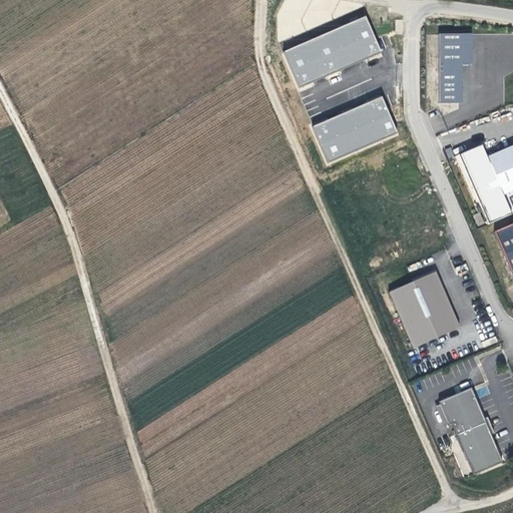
[(365,16),(284,51),(300,88),(381,52),(365,16)]
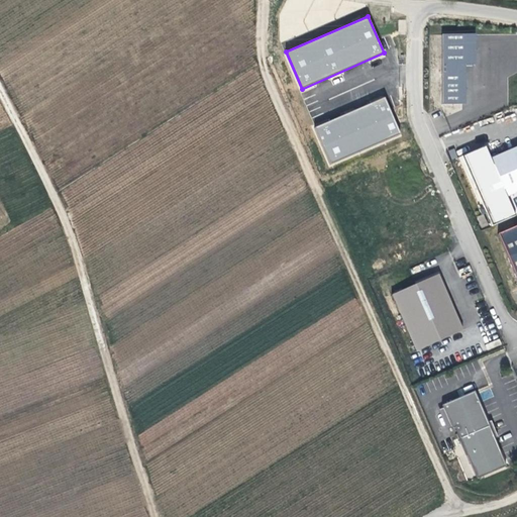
[(476,33),(442,33),(443,103),(467,103),(467,66),(476,66),(476,33)]
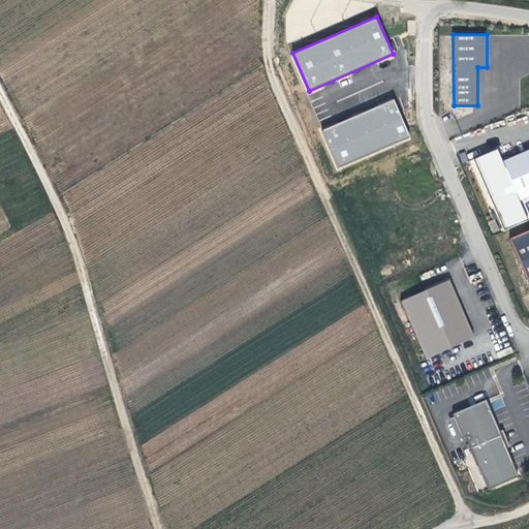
[(395,99),(322,130),(339,168),(411,137),(395,99)]
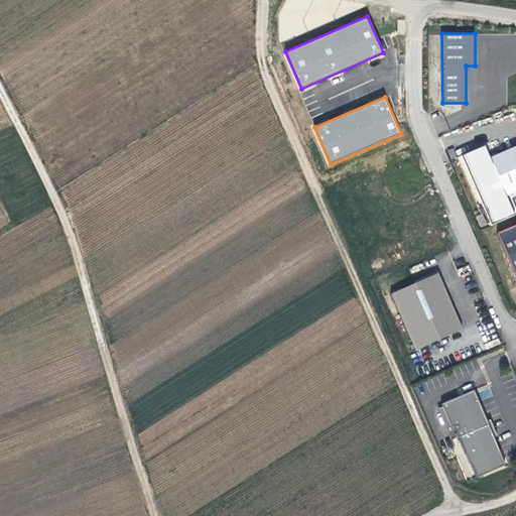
[(515,146),(492,157),(508,196),(515,191),(515,146)]
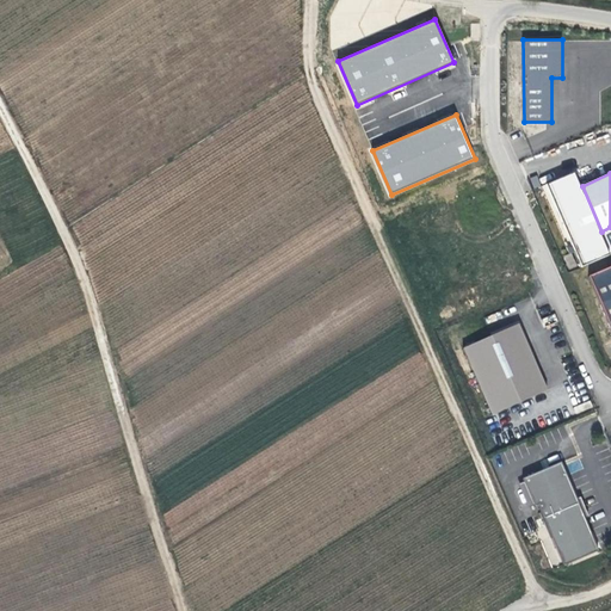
[(545,185),(580,267),(608,255),(572,174),(545,185)]
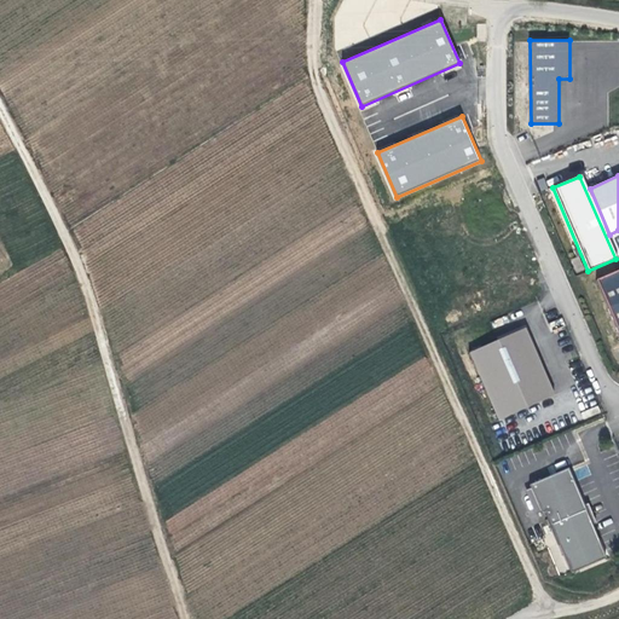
[(618,270),(596,281),(618,334),(618,270)]
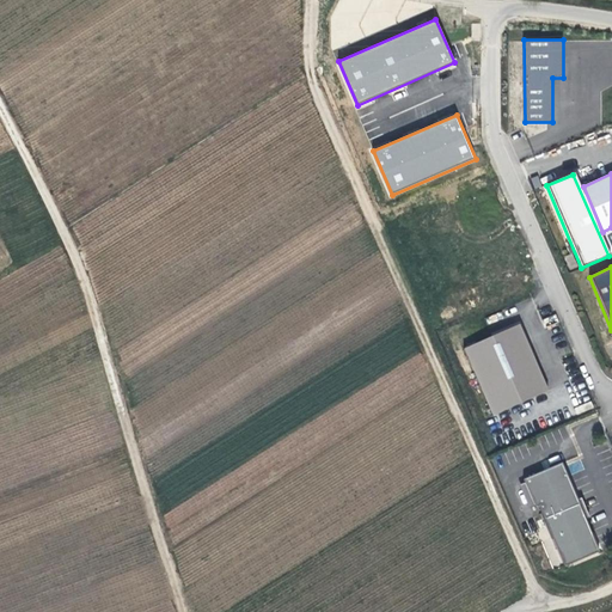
[(521,325),(464,349),(493,415),(550,391),(521,325)]
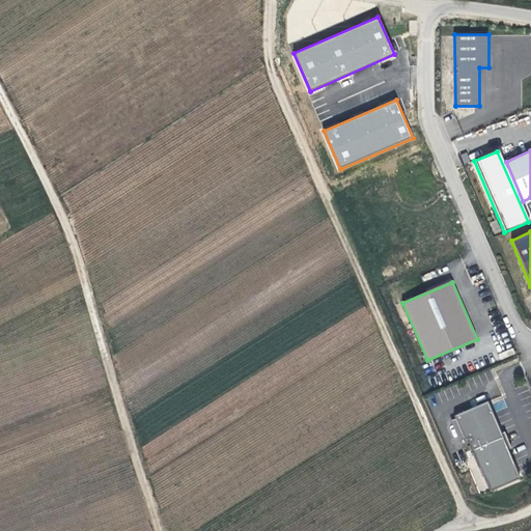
[(491,416),(486,404),(456,417),(472,453),(504,439),(494,415),(491,416)]
